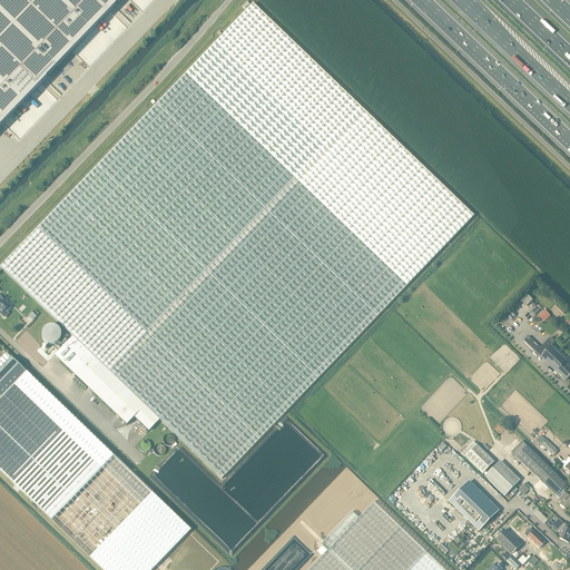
[(0,0),(0,126),(121,0),(0,0)]
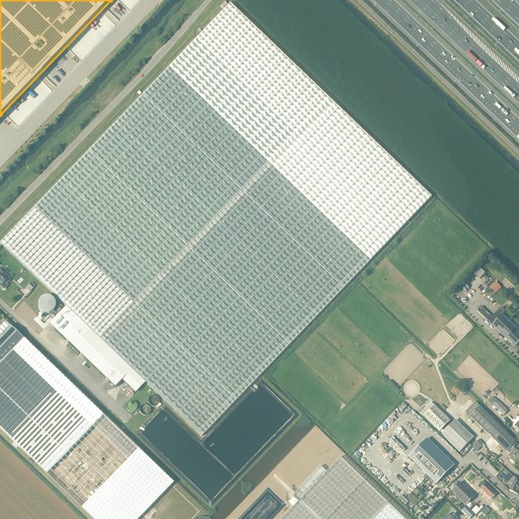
[(202,436),(431,197),(230,4),(0,243),(66,307),(50,324),(69,343),(67,345),(78,355),(79,353),(116,387),(122,380),(135,393),(146,383),(202,436)]
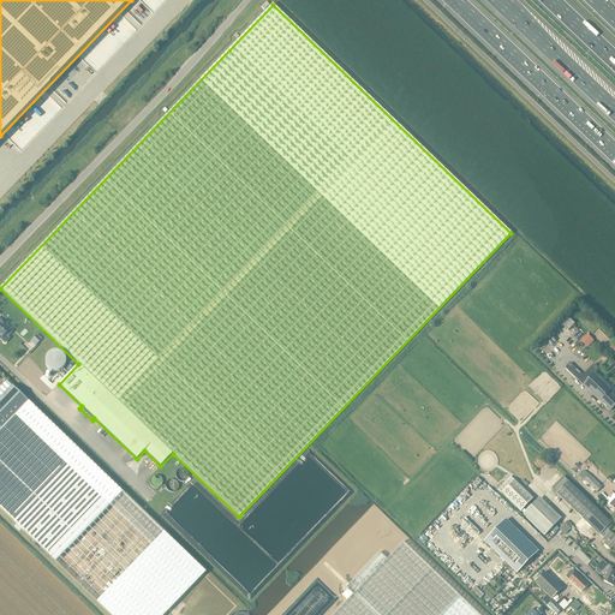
[(0,321),(0,336),(3,339),(5,335),(7,338),(12,333),(10,330),(0,321)]
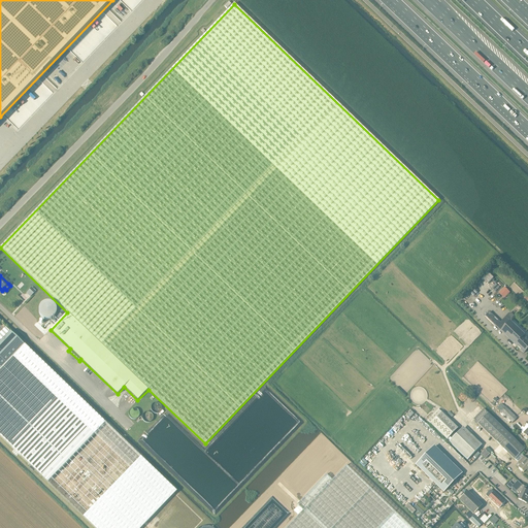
[(504,288),(499,294),(503,298),(509,292),(504,288)]
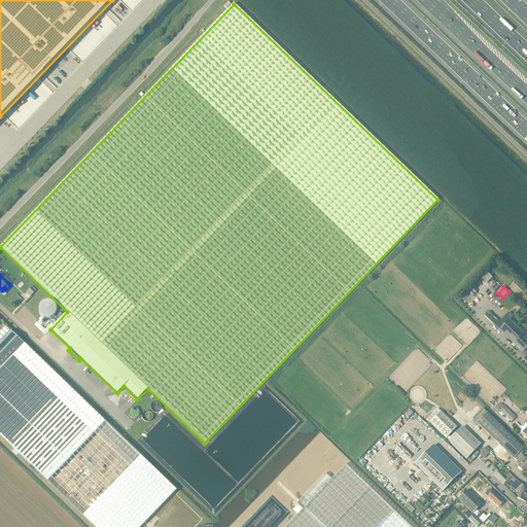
[(524,335),(504,316),(499,322),(489,312),(485,316),(523,352),(526,348),(526,340),(523,336),(524,335)]
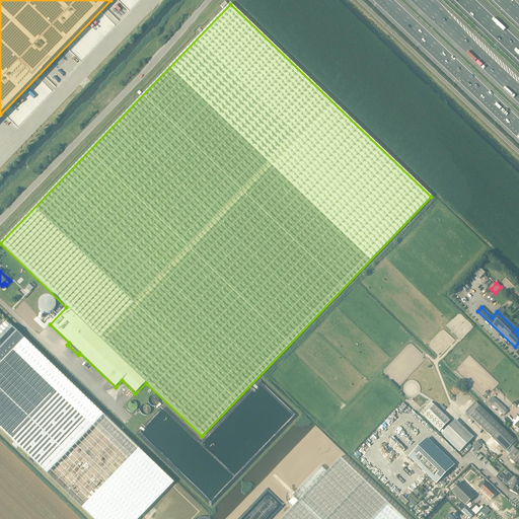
[(0,429),(92,518),(138,518),(173,483),(24,339),(10,325),(0,336),(0,429)]
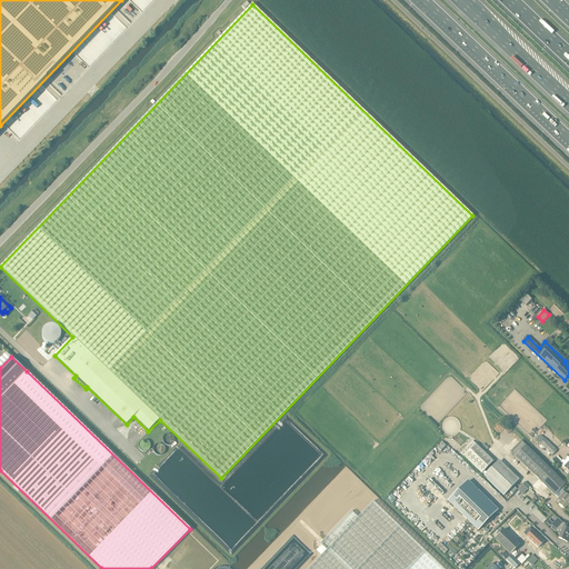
[(541,436),(536,440),(539,443),(538,446),(548,457),(550,455),(551,456),(557,451),(545,439),(541,436)]
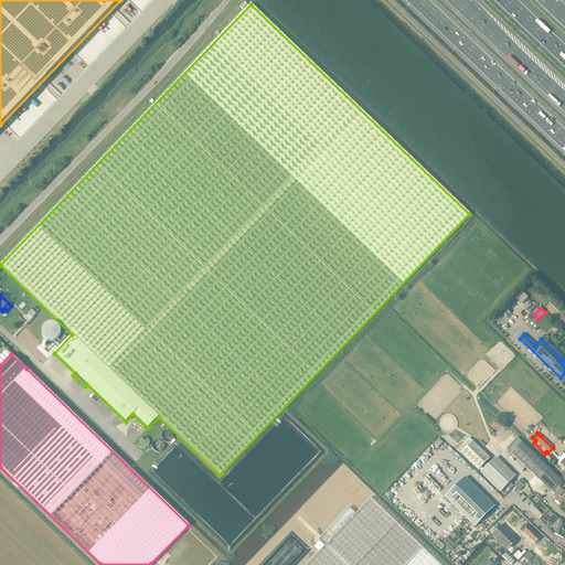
[(490,459),(472,441),(460,454),(478,470),(490,459)]
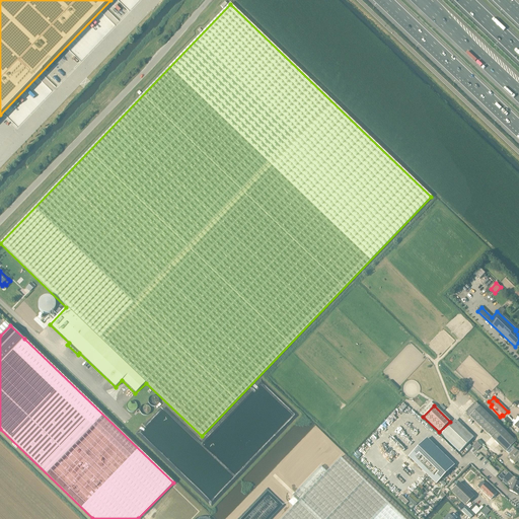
[(516,441),(479,405),(469,416),(506,451),(516,441)]
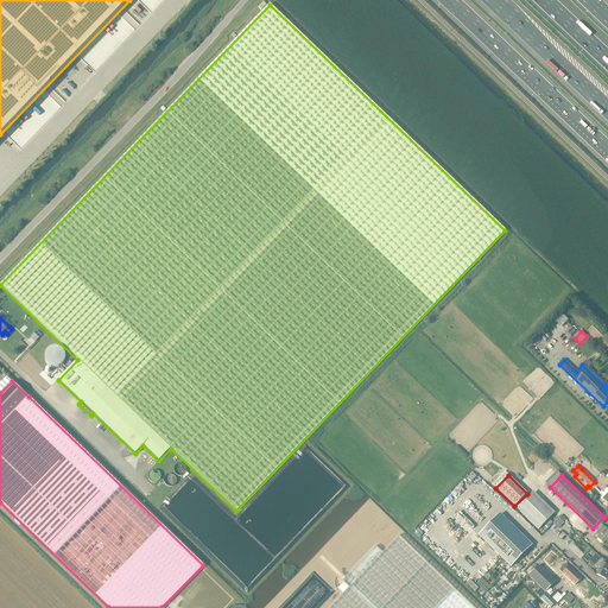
[(551,517),(530,495),(517,510),(538,530),(551,517)]
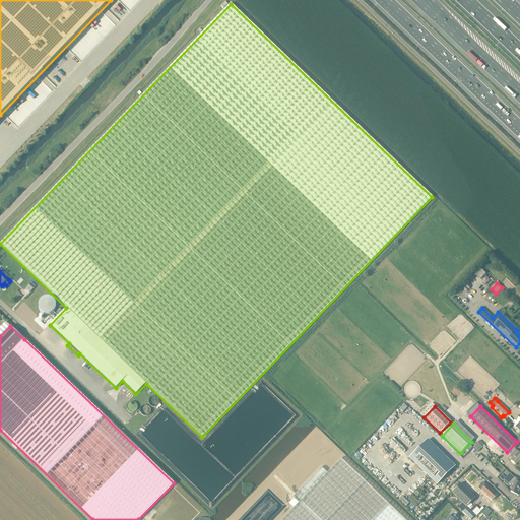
[(428,440),(409,458),(437,484),(454,466),(428,440)]
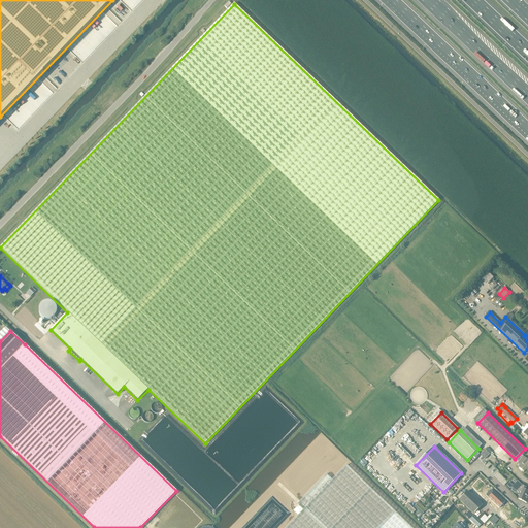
[(527,467),(527,460),(524,457),(518,463),(520,465),(518,467),(523,472),(527,467)]
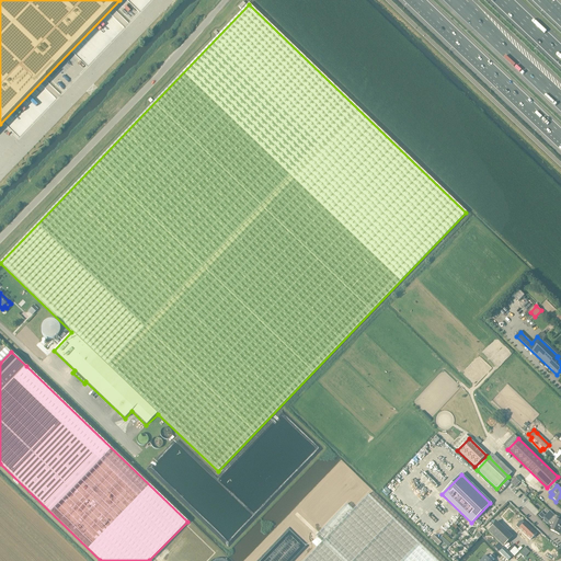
[(436,560),(367,494),(304,560),(436,560)]
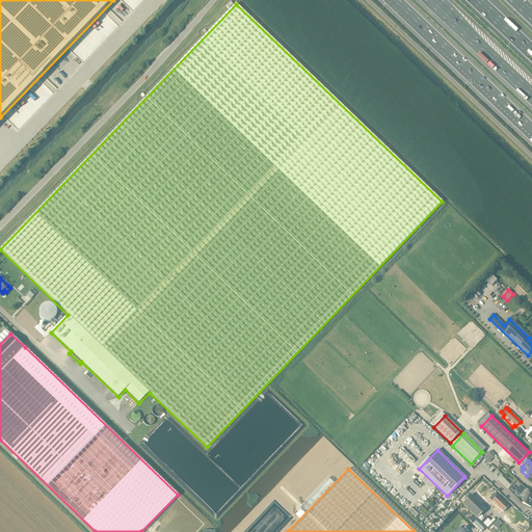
[(521,484),(514,491),(516,493),(515,494),(519,497),(520,495),(523,497),(523,496),(525,497),(522,503),(531,507),(530,507),(531,502),(531,495),(527,494),(528,490),(530,490),(526,488),(521,484)]
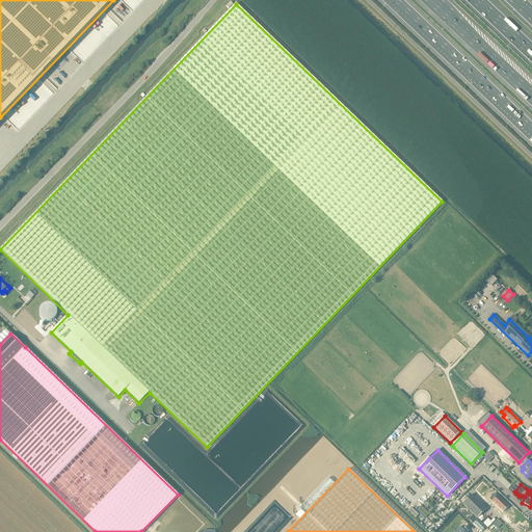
[(485,509),(471,495),(462,504),(477,519),(485,509)]
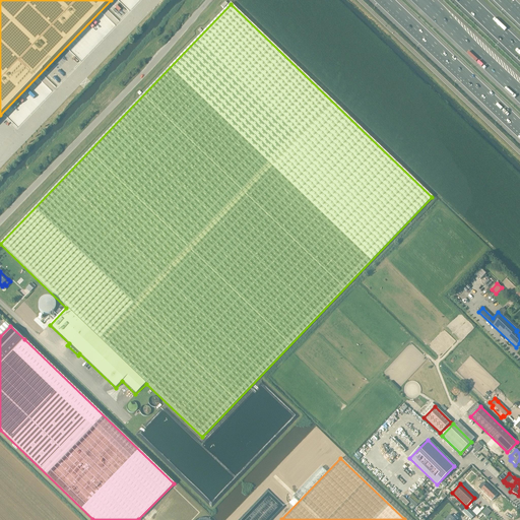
[(470,519),(474,516),(466,508),(462,512),(470,519)]
